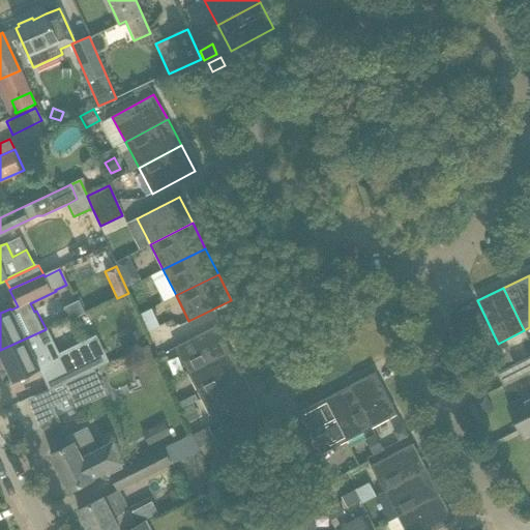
[(78,300),(63,306),(70,319),(84,313),(78,300)]
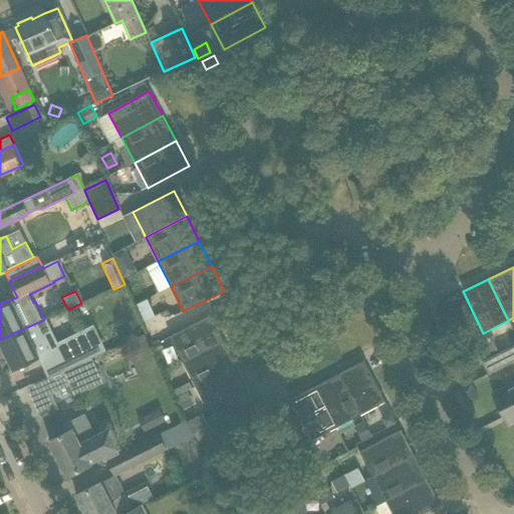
[(147,300),(135,305),(139,313),(151,308),(147,300)]
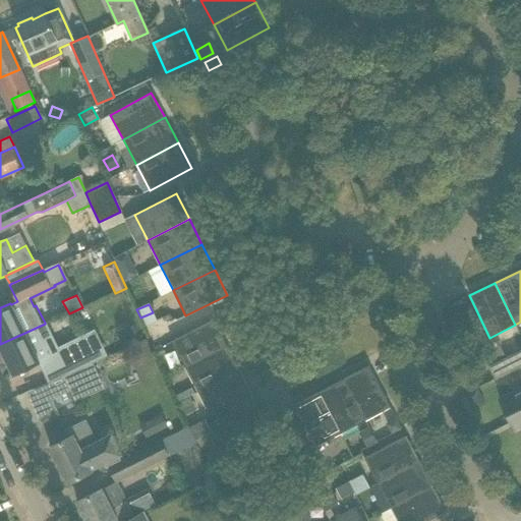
[(171,342),(184,367),(226,345),(214,320),(171,342)]
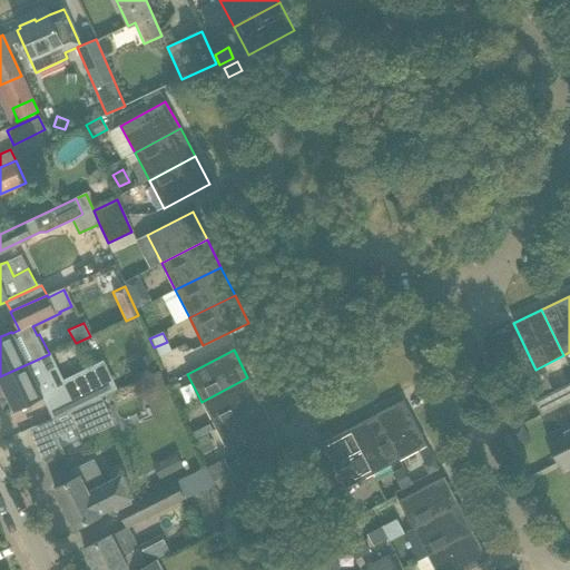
[(60,386),(55,374),(61,371),(52,352),(49,353),(49,354),(0,376),(0,380),(15,411),(43,397),(42,395),(60,386)]
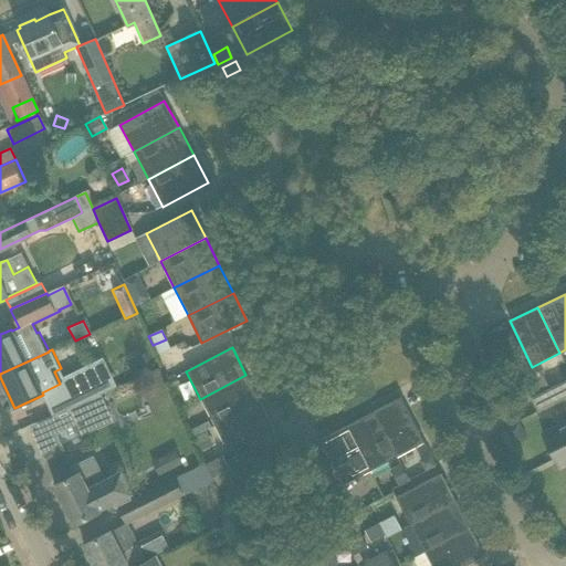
[(52,416),(70,408),(95,397),(84,375),(66,383),(73,398),(49,408),(52,416)]
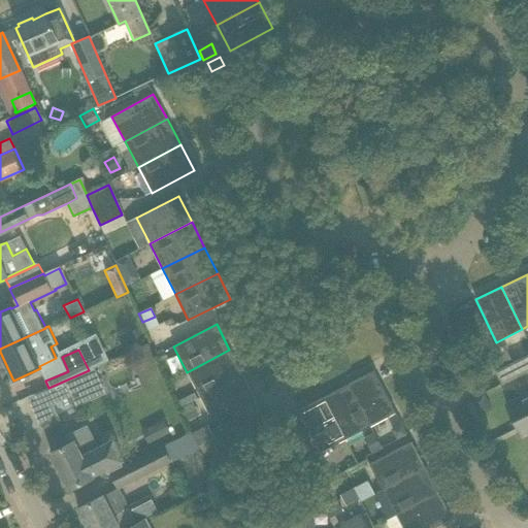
[(187,372),(200,397),(242,375),(229,350),(187,372)]
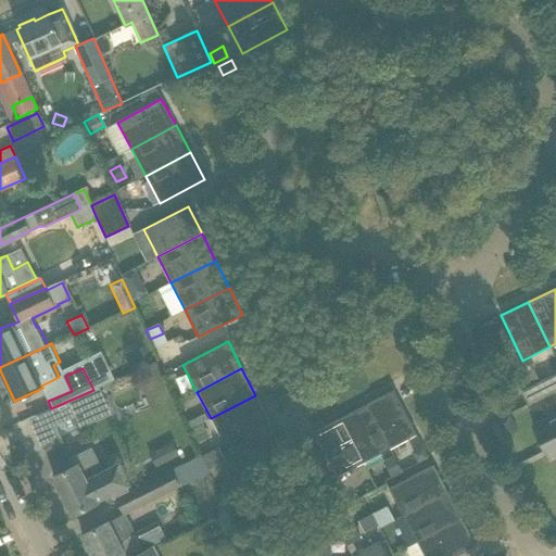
[(534,368),(525,374),(530,384),(540,380),(534,368)]
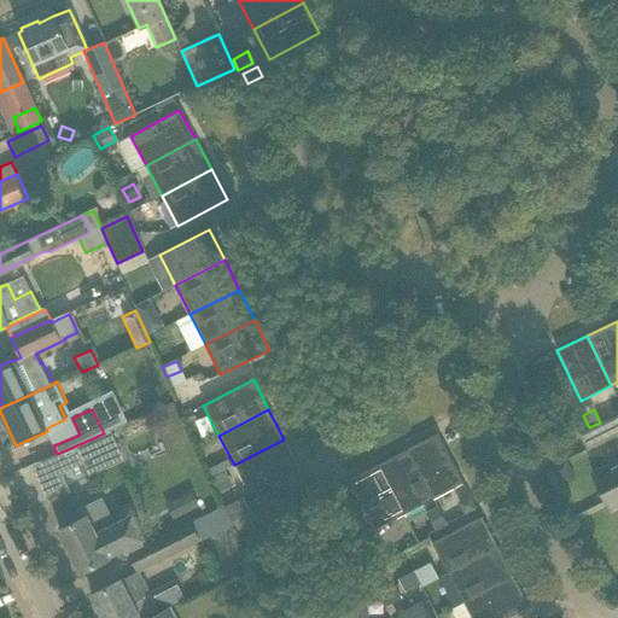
[(192,412),(184,415),(187,424),(196,419),(192,412)]
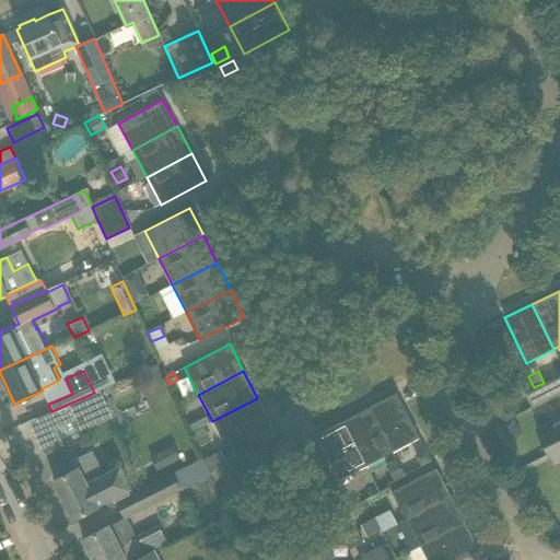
[(534,387),(533,388),(534,391),(524,395),(532,409),(559,394),(559,374),(559,375),(544,383),(534,387)]
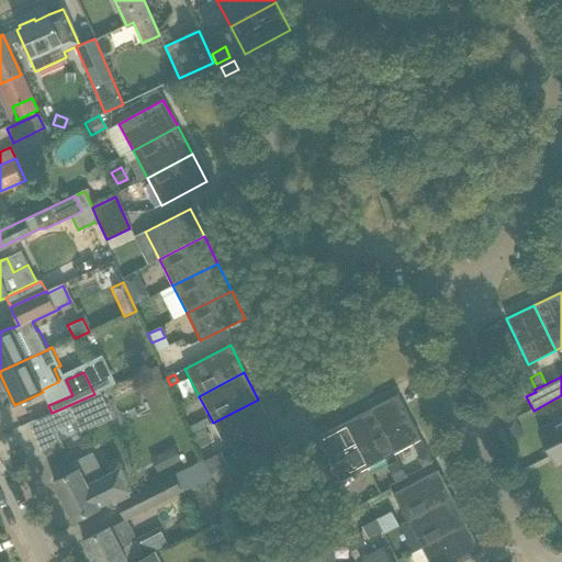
[(102,414),(94,394),(69,405),(77,420),(78,425),(102,414)]
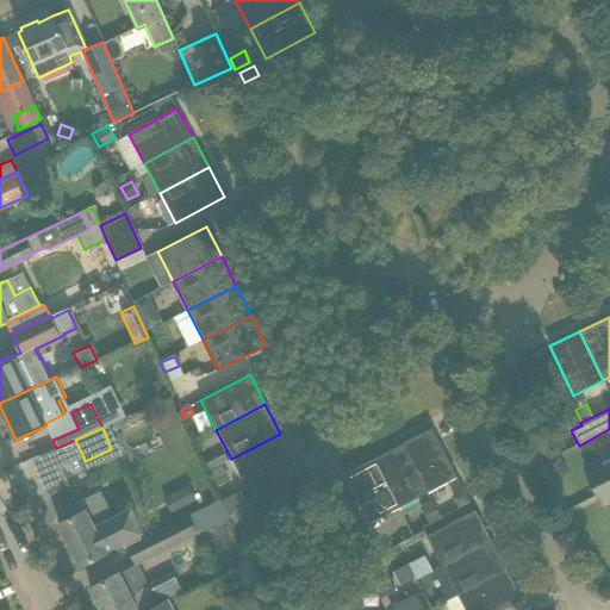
[(431,428),(402,443),(428,492),(458,477),(431,428)]
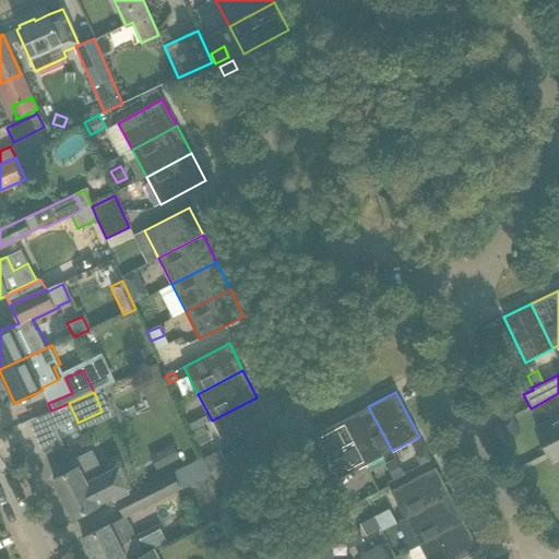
[(257,397),(212,420),(226,448),(271,425),(257,397)]
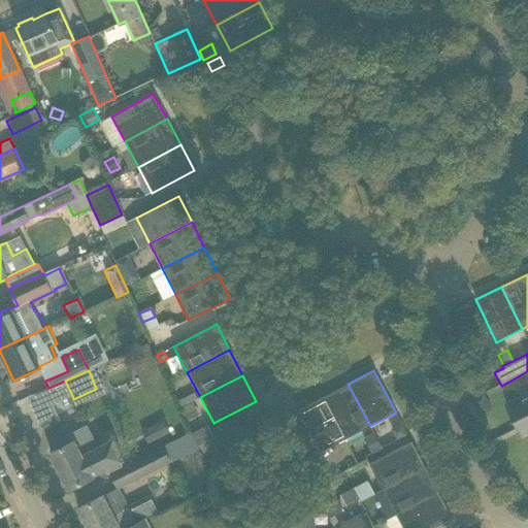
[(72,395),(65,381),(48,388),(47,388),(54,403),(72,395)]
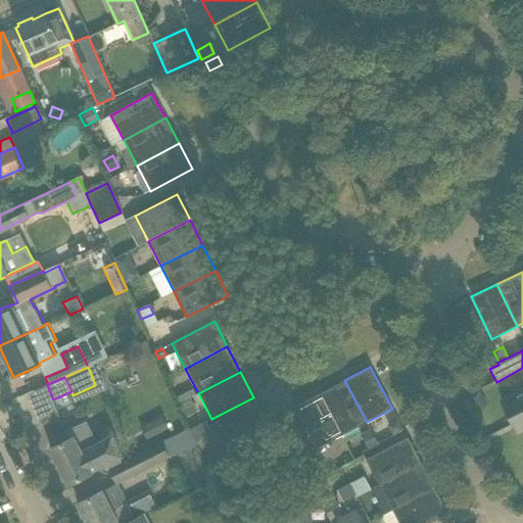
[(344,380),(320,393),(341,435),(367,422),(344,380)]
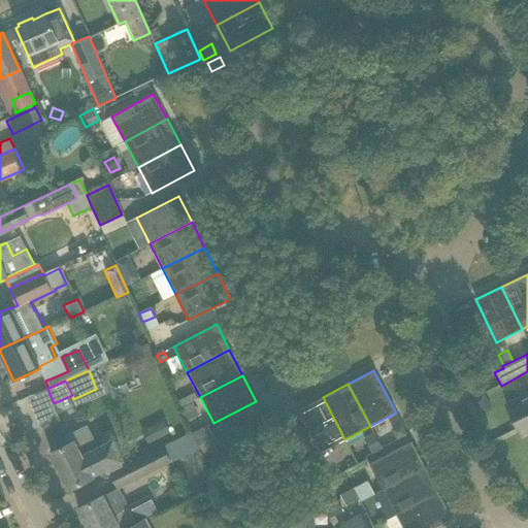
[(527,393),(506,404),(516,425),(524,422),(527,430),(527,393)]
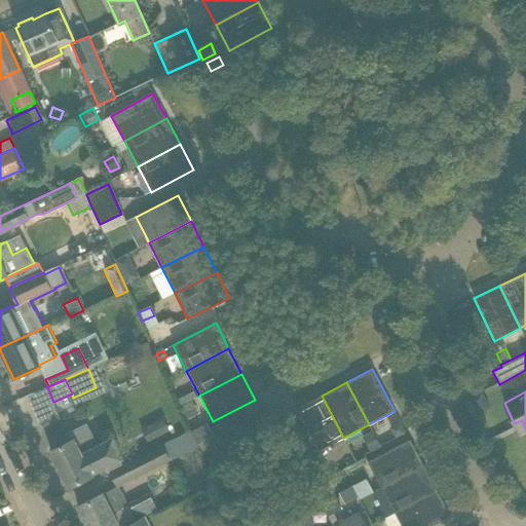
[(481,392),(472,398),(479,414),(489,409),(481,392)]
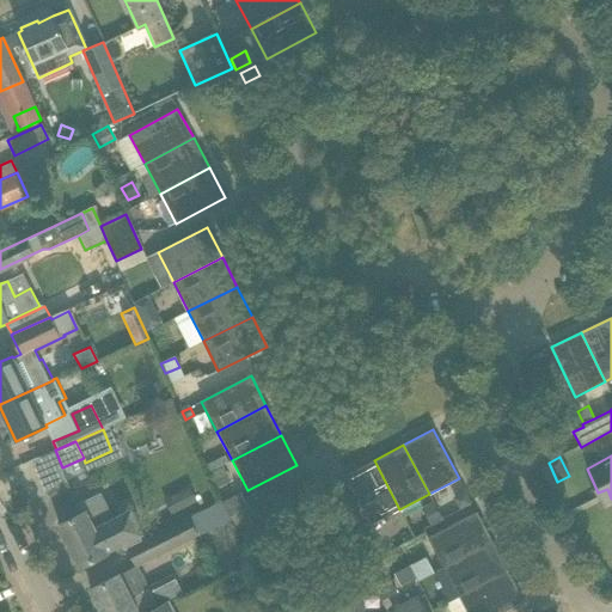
[(399,509),(374,460),(344,477),(371,525),(399,509)]
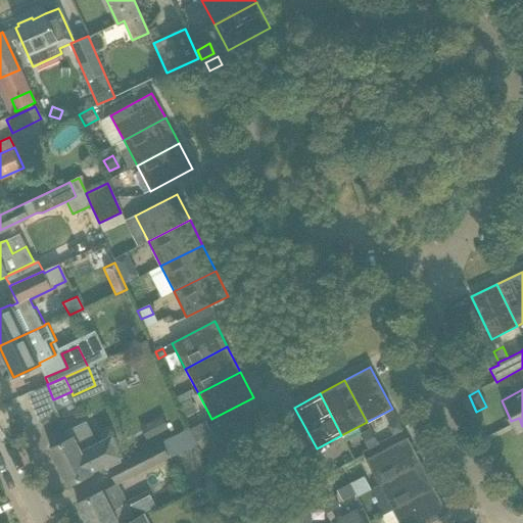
[(190,399),(180,405),(185,415),(195,410),(190,399)]
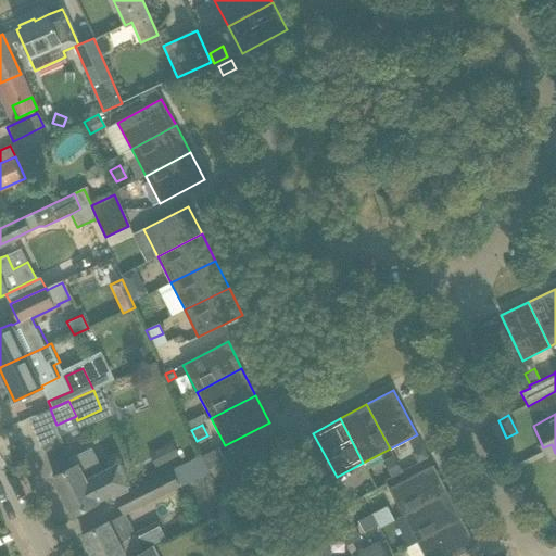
[(416,450),(414,455),(417,462),(428,456),(422,446),(416,450)]
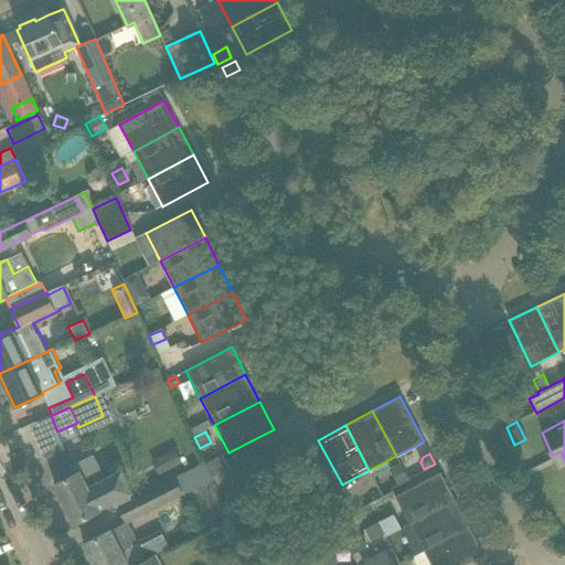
[(205,464),(212,478),(228,469),(222,455),(205,464)]
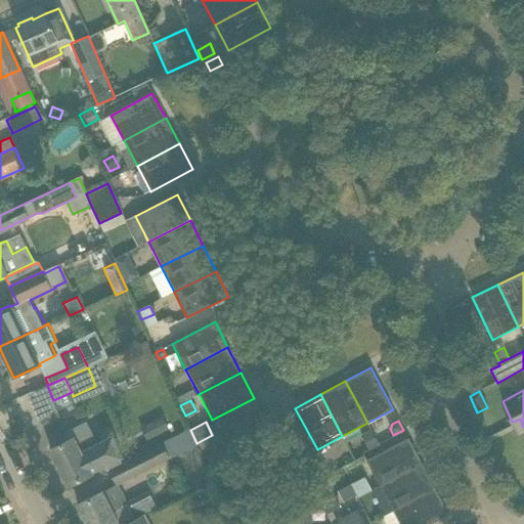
[(119,459),(123,457),(112,436),(96,444),(93,439),(92,440),(88,432),(89,432),(86,424),(80,427),(81,428),(73,432),(73,430),(67,433),(70,439),(50,449),(69,485),(92,474),(91,473),(104,467),(106,470),(121,463),(119,459)]
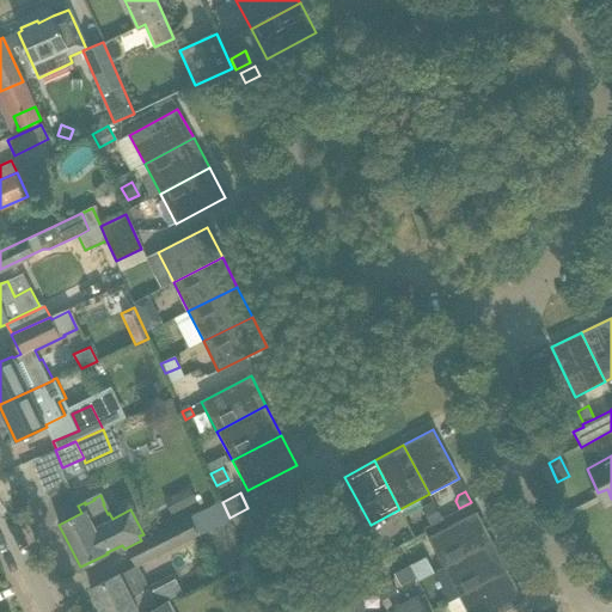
[(433,502),(422,508),(430,524),(441,518),(433,502)]
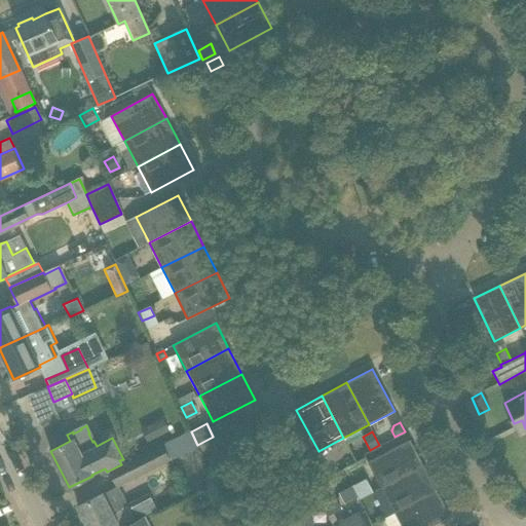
[(368,462),(381,488),(423,465),(410,441),(368,462)]
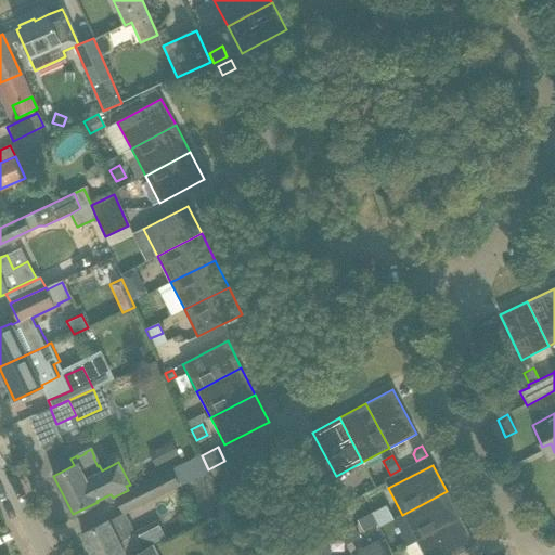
[(116,498),(124,513),(166,490),(179,483),(171,469),(116,498)]
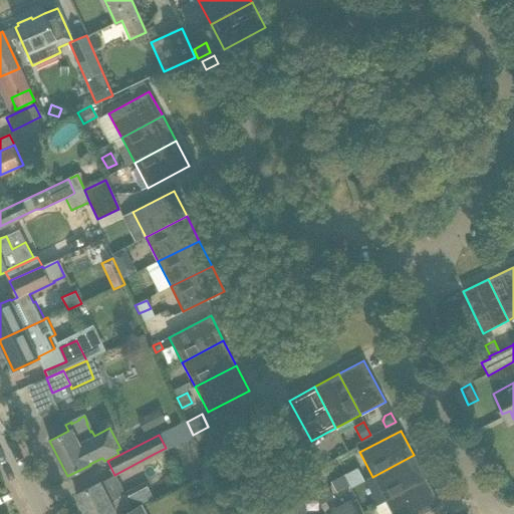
[(372,477),(386,502),(427,480),(414,455),(372,477)]
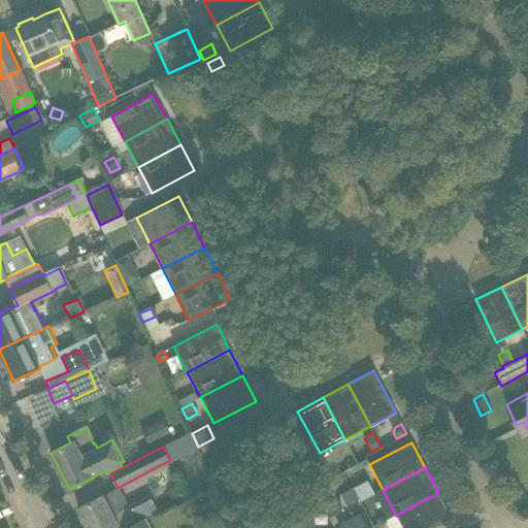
[(367,481),(354,488),(355,490),(361,501),(374,494),(367,481)]
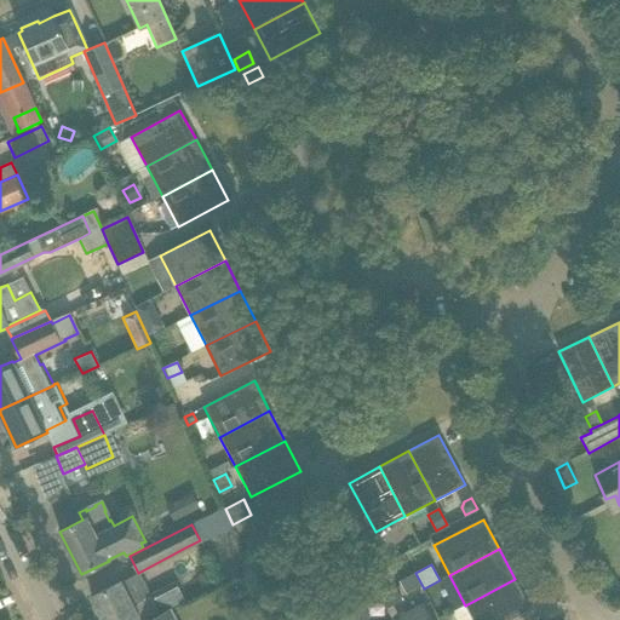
[(139,619),(159,610),(138,573),(91,596),(103,619),(139,619)]
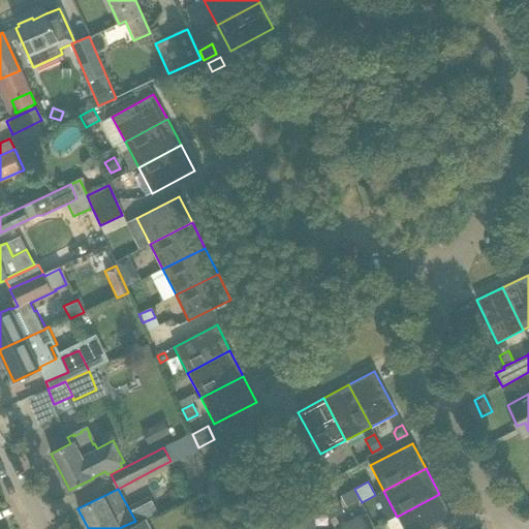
[(439,494),(397,517),(403,528),(434,528),(453,520),(439,494)]
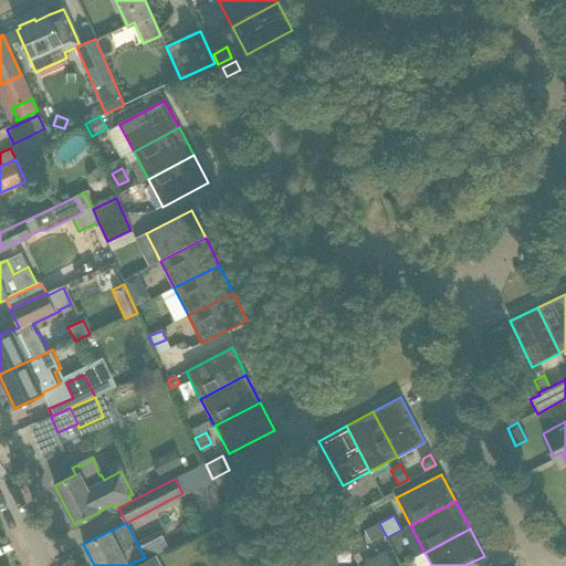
[(360,536),(347,543),(354,554),(366,547),(360,536)]
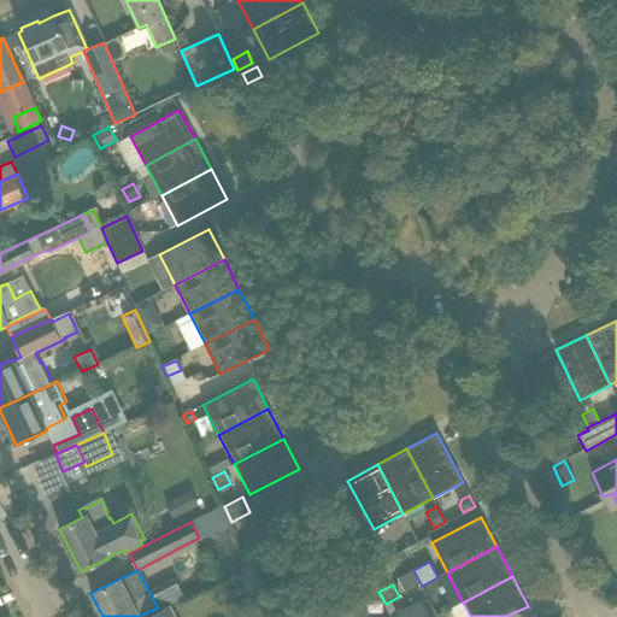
[(362,601),(347,609),(352,616),(363,616),(369,615),(362,601)]
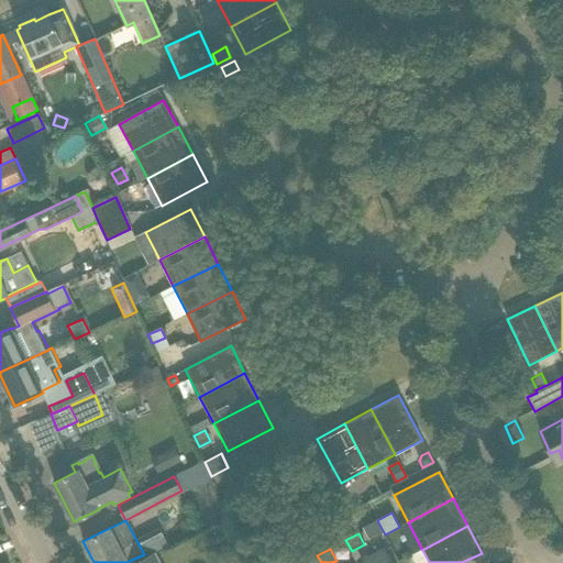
[(392,562),(385,549),(356,562),(392,562)]
